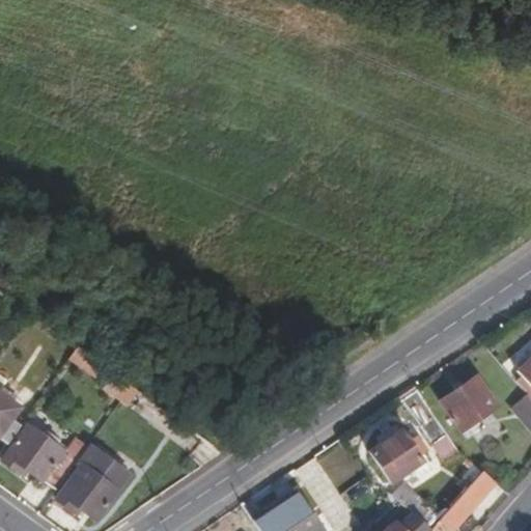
[(530,338),(505,365),(513,371),(530,352),(530,338)]
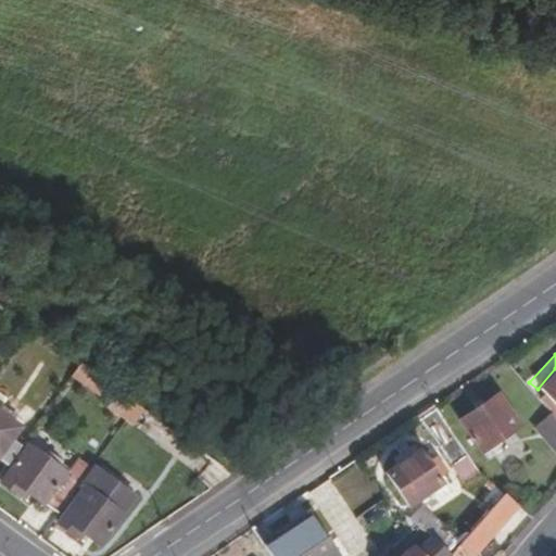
[(99,393),(108,377),(78,362),(70,378),(99,393)]
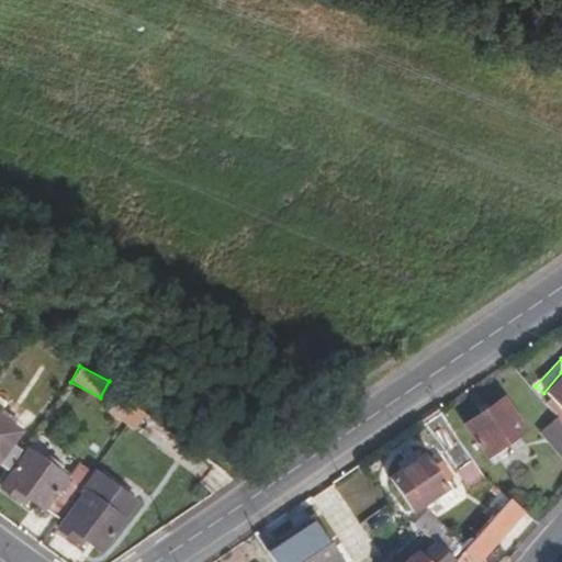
[(465,424),(489,460),(503,450),(501,447),(525,431),(503,398),(465,424)]
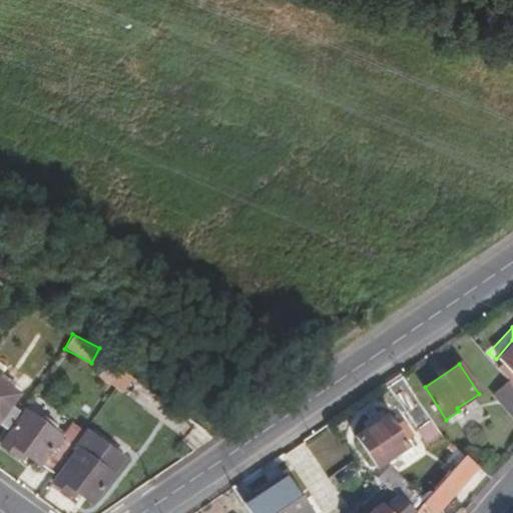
[(15,385),(2,375),(0,376),(0,381),(12,390),(15,385)]
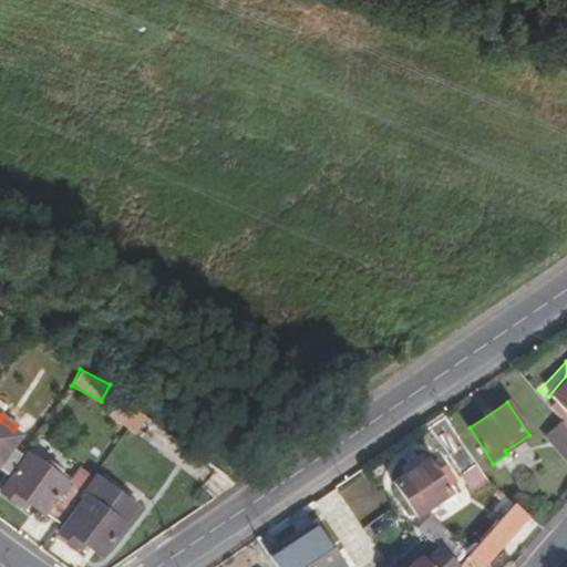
[(172,439),(138,414),(130,428),(162,452),(172,439)]
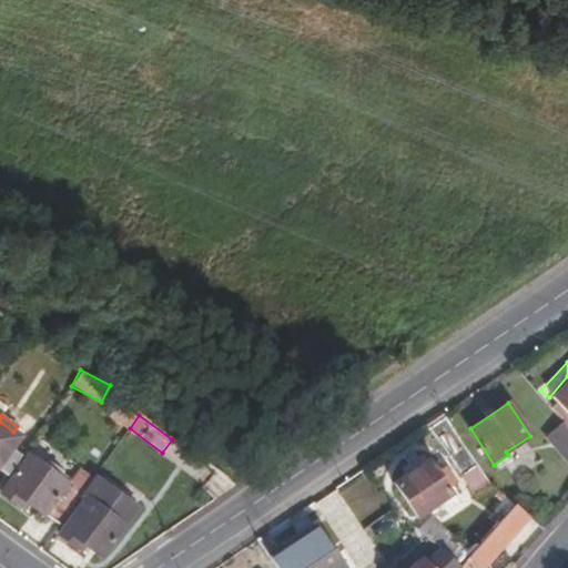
[(0,469),(7,475),(21,455),(11,448),(20,437),(13,432),(0,422),(0,469)]
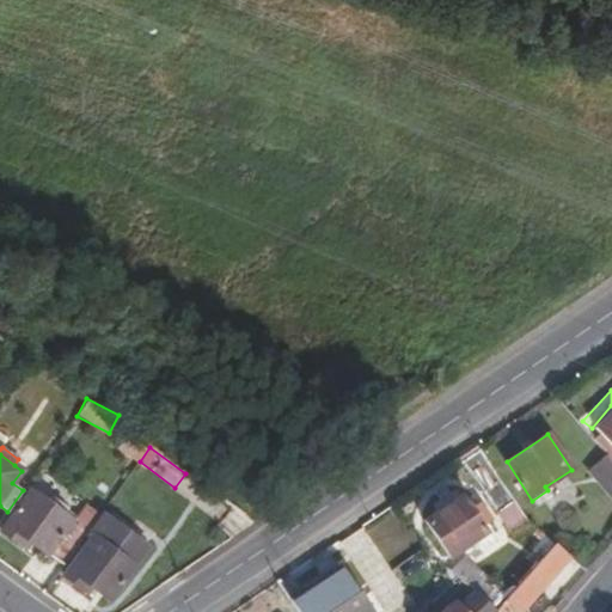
[(611,489),(611,459),(609,456),(593,469),(611,489)]
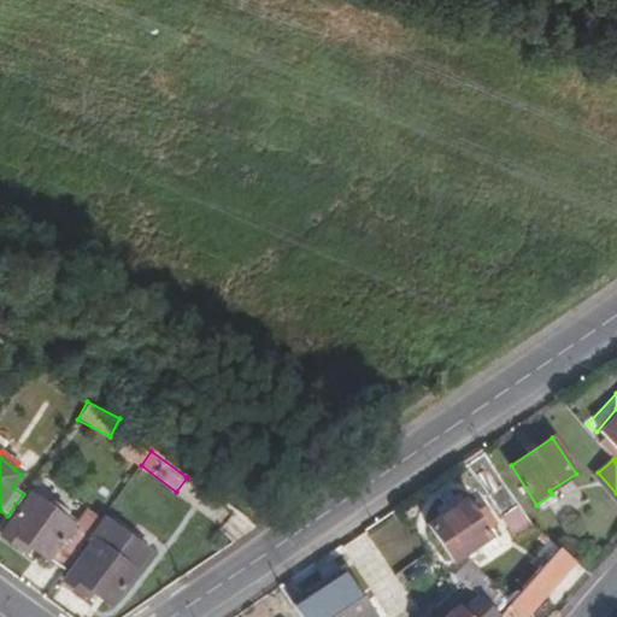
[(511,492),(493,465),(476,479),(494,505),(511,492)]
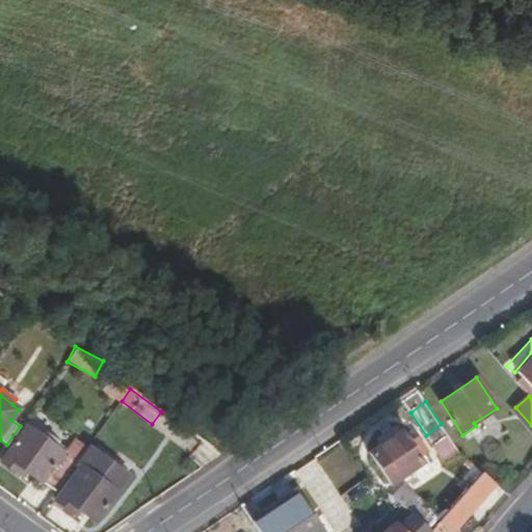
[(20,467),(26,472),(41,482),(43,480),(61,455),(62,453),(27,426),(1,461),(16,473),(20,467)]
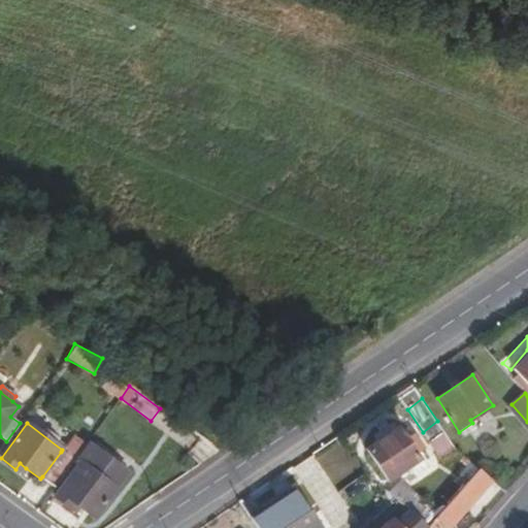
[(415,454),(405,440),(396,428),(366,449),(388,481),(419,460),(415,454)]
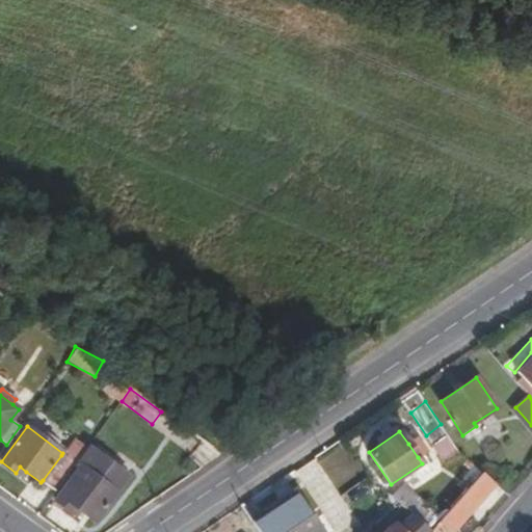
[(443,461),(457,450),(444,433),(429,445),(443,461)]
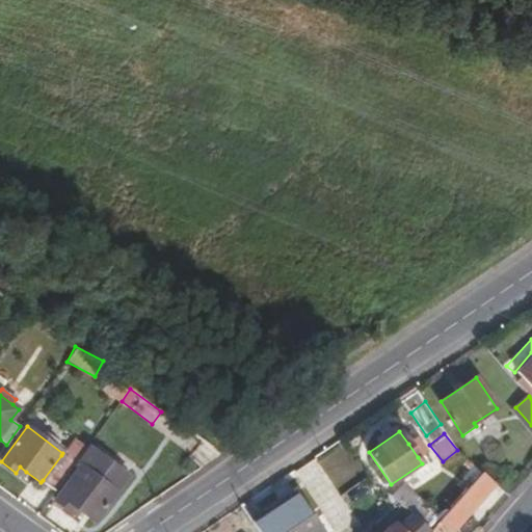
[(417,439),(408,444),(418,457),(426,451),(417,439)]
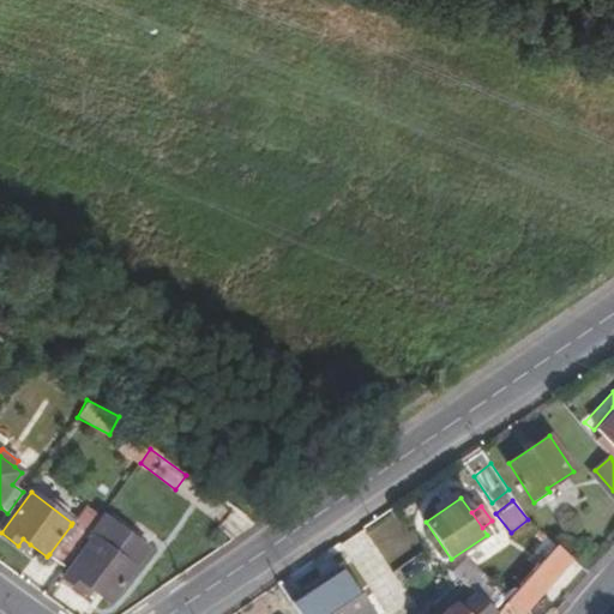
[(148,551),(103,516),(89,535),(92,539),(64,578),(82,590),(86,584),(92,589),(109,601),(148,551)]
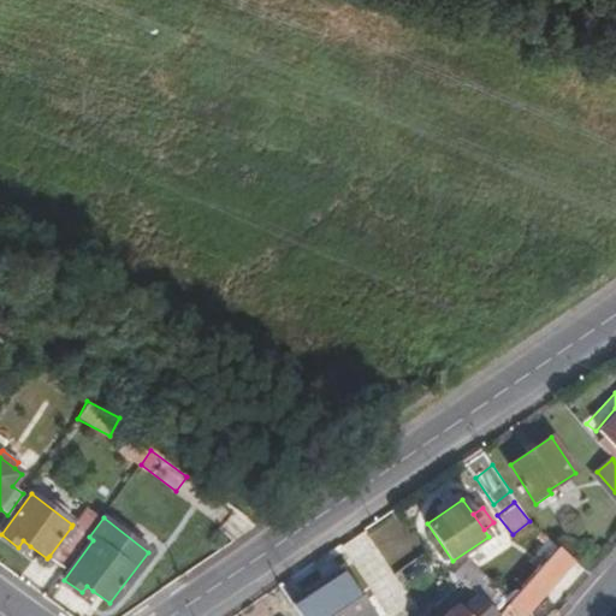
[(49,556),(66,568),(87,539),(71,527),(49,556)]
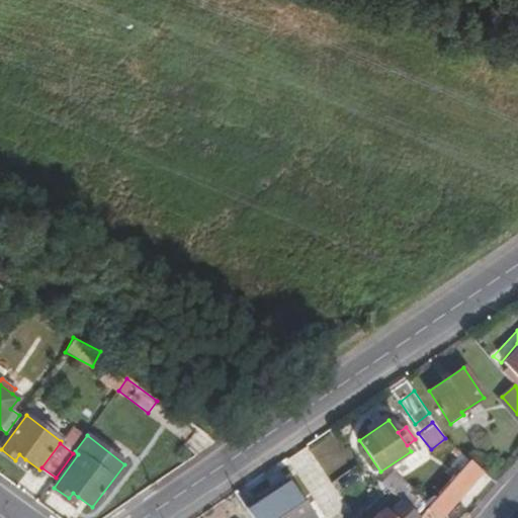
[(19,454),(15,460),(21,464),(25,459),(19,454)]
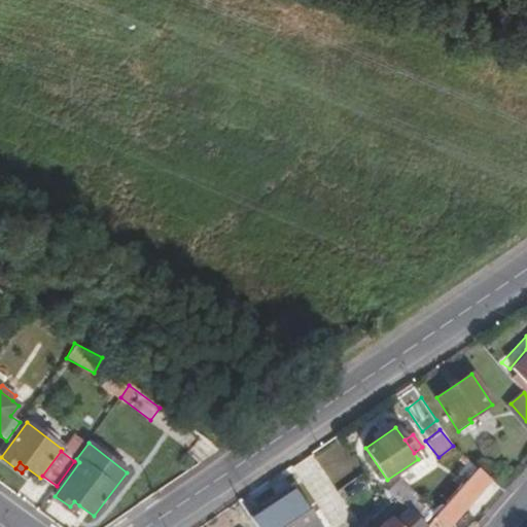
[(427,526),(447,526),(491,479),(477,467),(425,525),(427,526)]
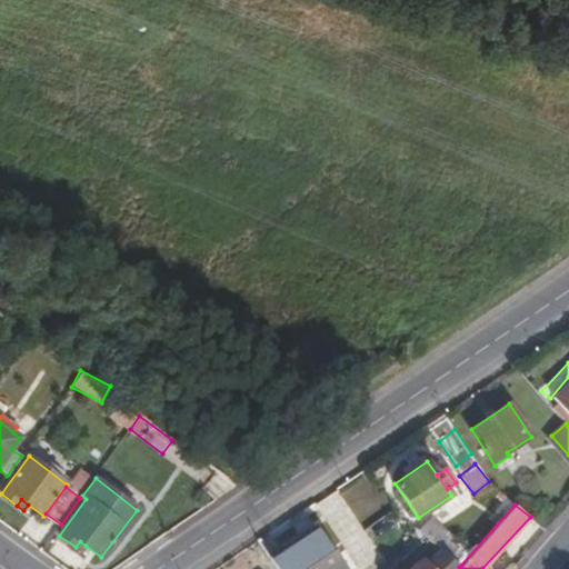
[(276,568),(342,568),(316,526),(286,546),(288,551),(276,559),(272,553),(268,557),(276,568)]
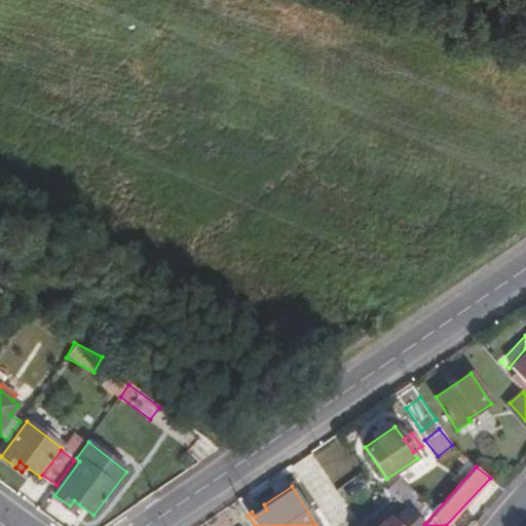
[(75,510),(79,504),(74,500),(70,505),(75,510)]
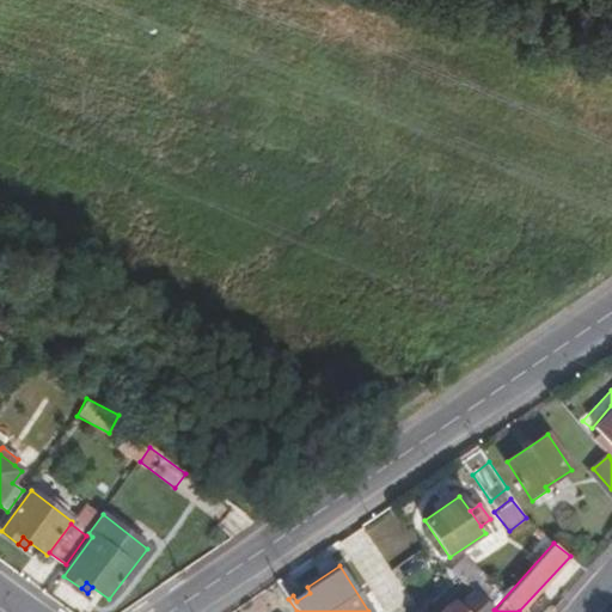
[(310,593),(307,587),(293,595),(297,601),(310,593)]
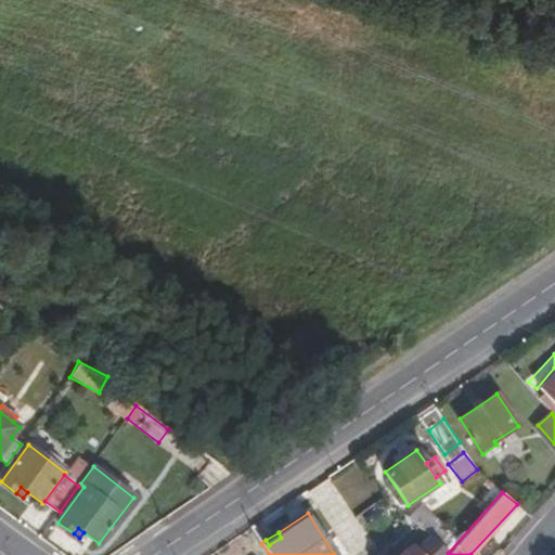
[(448,554),(450,554),(448,553),(431,538),(413,553),(409,547),(400,554),(448,554)]
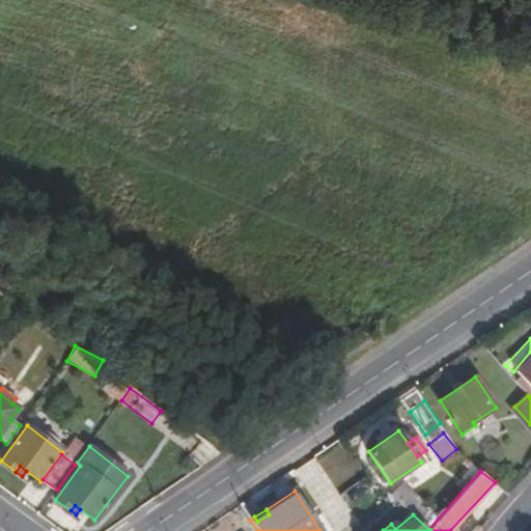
All buildings are outlined.
